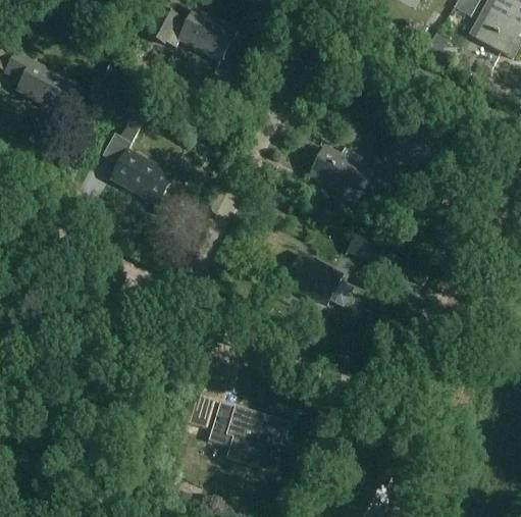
[(495,0),(475,37),(512,57),(520,40),(515,37),(518,31),(517,30),(520,22),(520,0),(495,0)]
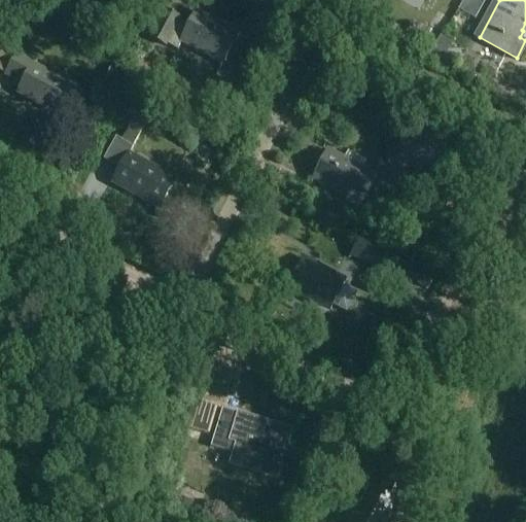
[(238,29),(194,6),(186,21),(162,9),(149,35),(175,47),(178,41),(221,63),(238,29)]
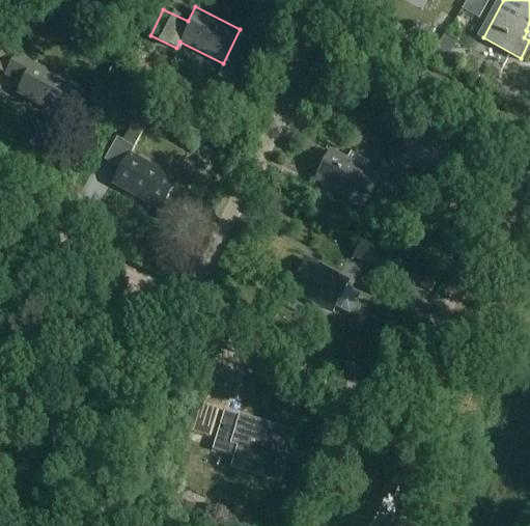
[(20,82),(16,90),(68,119),(86,88),(34,59),(35,56),(17,46),(14,50),(0,43),(0,70),(2,71),(1,73),(20,82)]
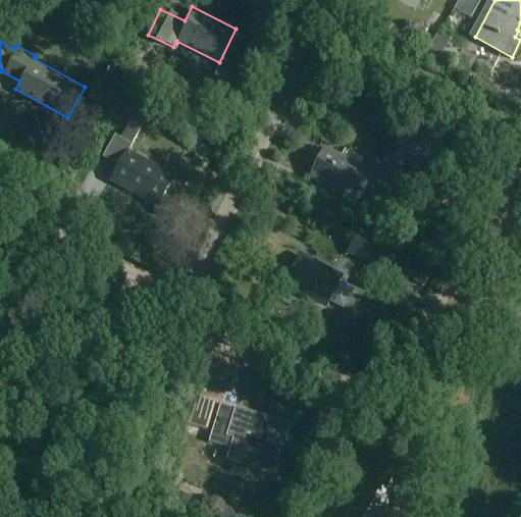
[(428,43),(421,55),(441,67),(449,56),(428,43)]
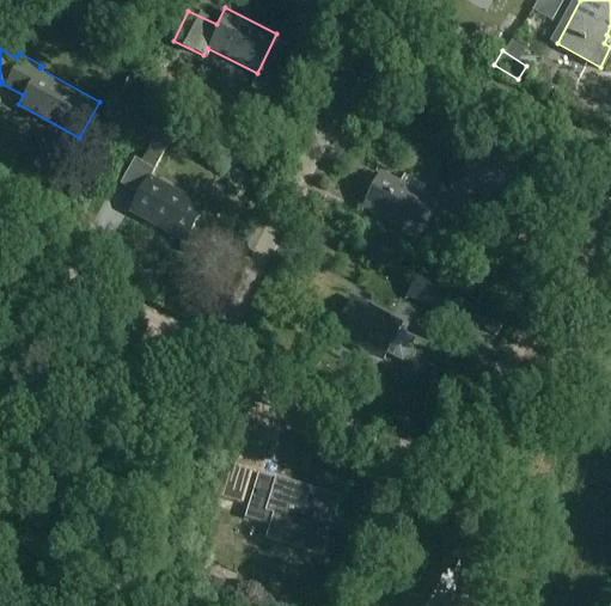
[(128,71),(118,91),(136,99),(146,79),(128,71)]
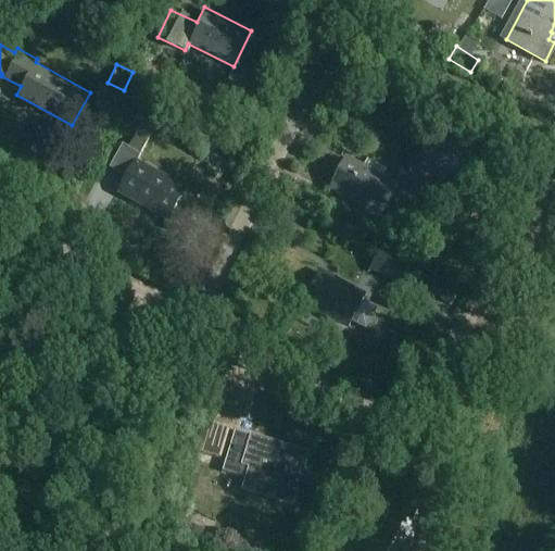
[(142,117),(138,125),(150,132),(154,124),(142,117)]
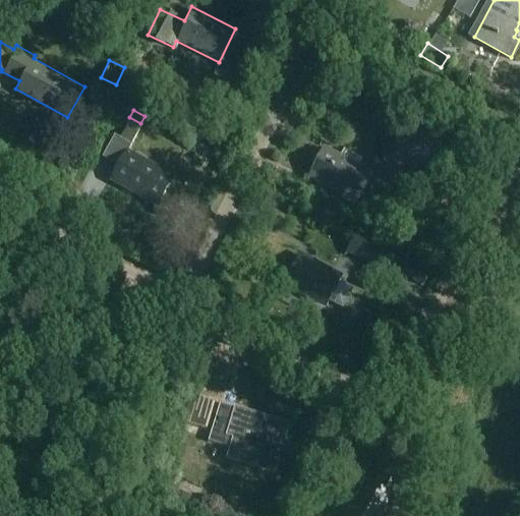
[(113,132),(101,155),(118,164),(110,177),(157,203),(172,176),(125,150),(140,123),(129,117),(119,135),(113,132)]
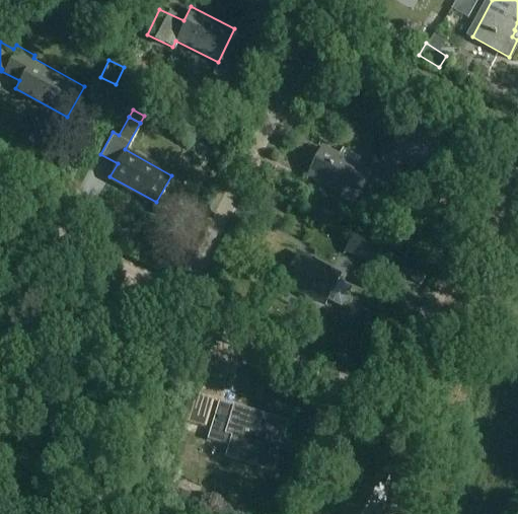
[(400,123),(388,149),(426,167),(438,142),(400,123)]
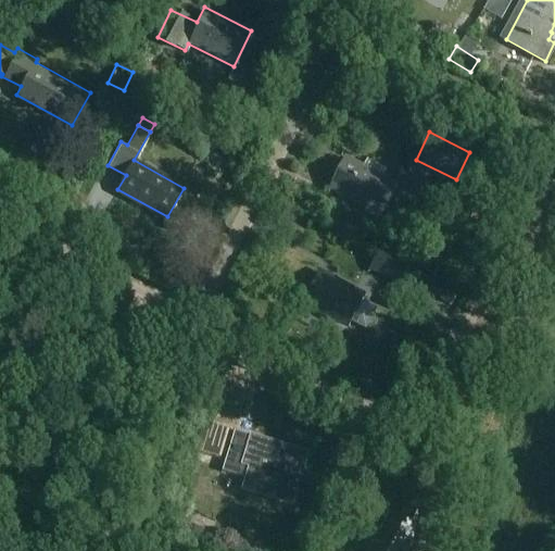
[(480,167),(490,163),(481,143),(471,147),(480,167)]
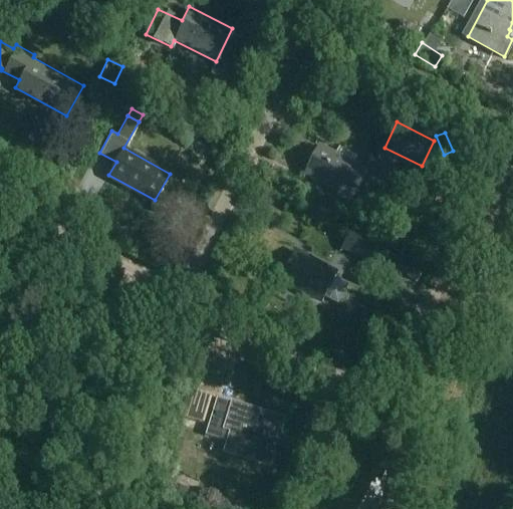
[(366,166),(389,177),(396,162),(378,154),(372,151),(365,165),(352,159),(335,150),(318,142),(303,174),(335,189),(333,193),(349,201),(351,197),(366,166)]
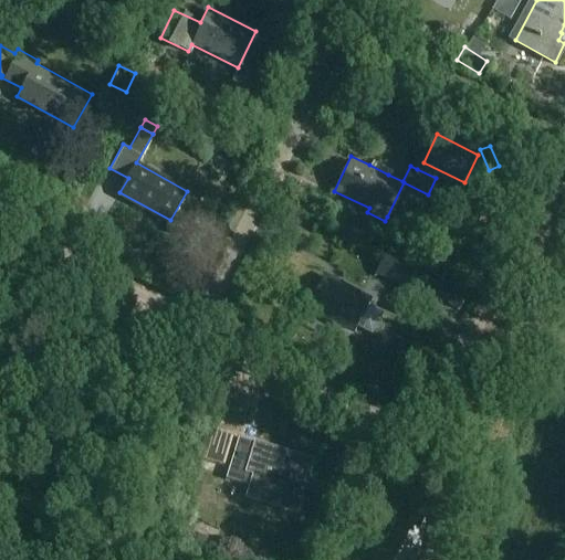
[(354,328),(365,308),(368,300),(324,277),(310,305),(354,328)]
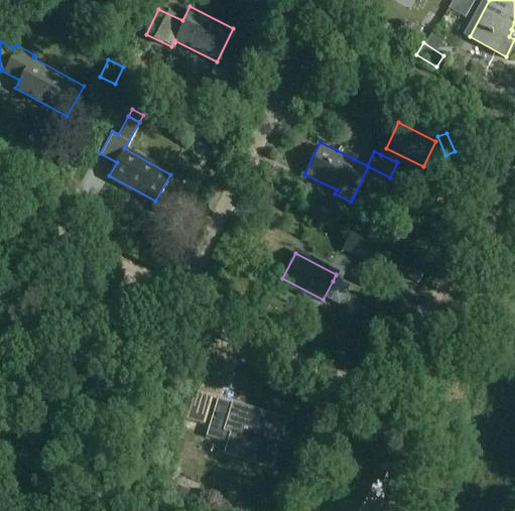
[(372,281),(377,270),(346,254),(340,265),(372,281)]
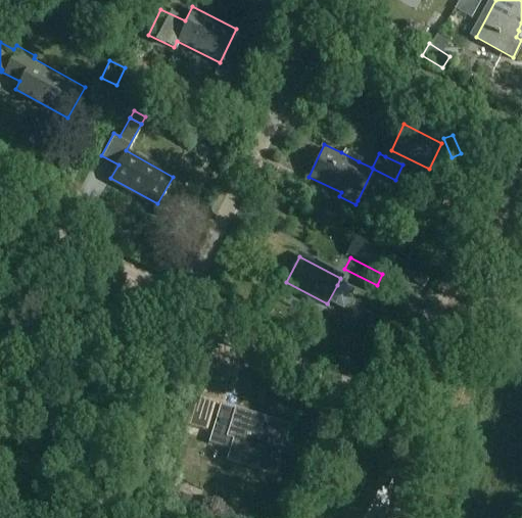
[(289,423),(221,403),(211,430),(233,436),(227,457),(274,471),(289,423)]
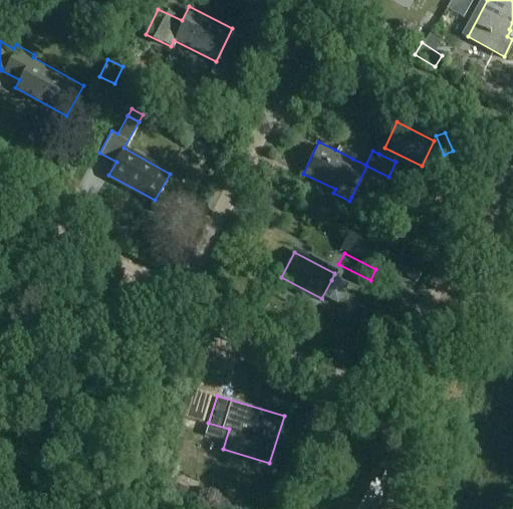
[(366,477),(357,472),(338,508),(375,508),(387,489),(391,491),(398,476),(373,464),(366,477)]
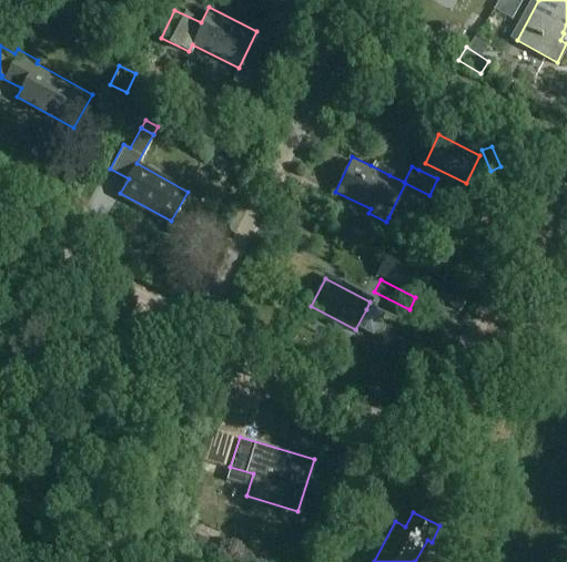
[(203,545),(204,542),(208,535),(194,531),(192,535),(190,541),(203,545)]
